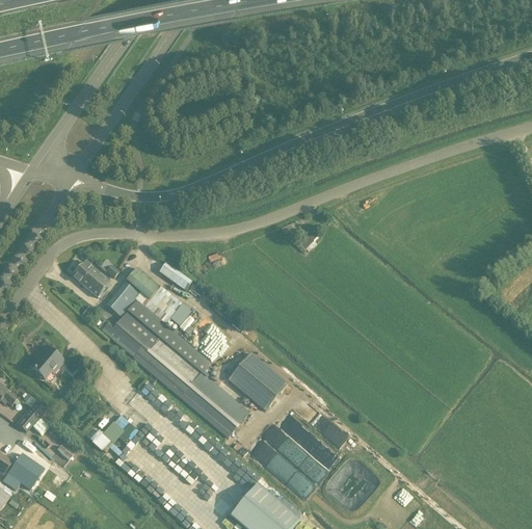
[(316,229),(302,243),(297,238),(303,233),(297,228),(289,236),(303,252),(308,247),(307,246),(309,245),(312,247),(316,242),(314,239),(320,233),(316,229)]
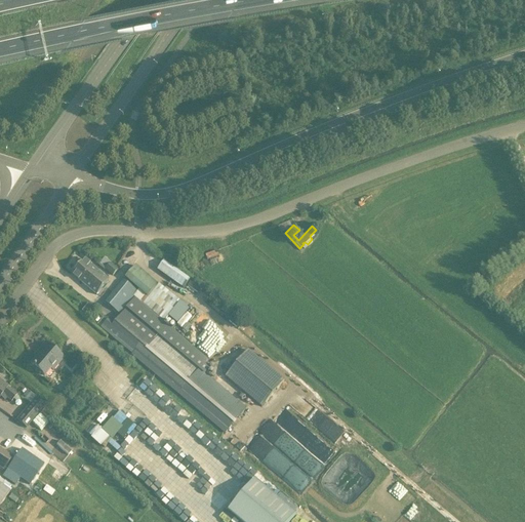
[(207,257),(218,253),(217,248),(205,252),(207,257)]
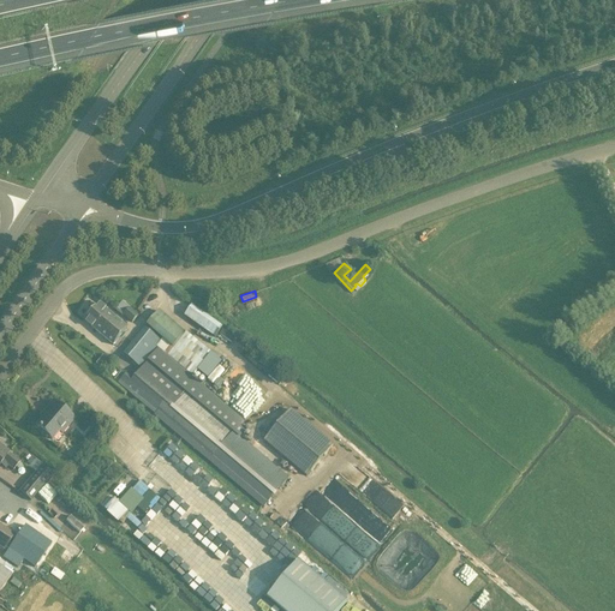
[(113,342),(127,325),(100,301),(85,318),(113,342)]
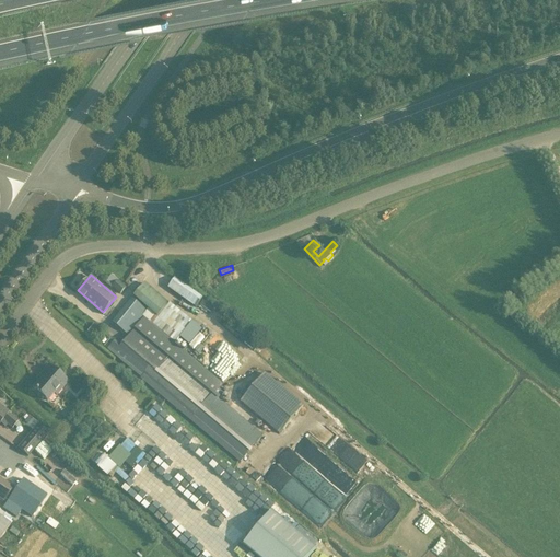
[(126,285),(118,277),(112,285),(120,291),(126,285)]
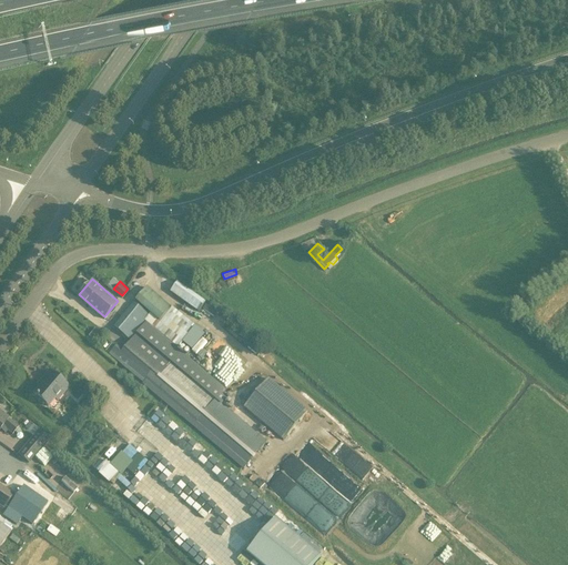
[(200,310),(205,301),(175,281),(170,289),(200,310)]
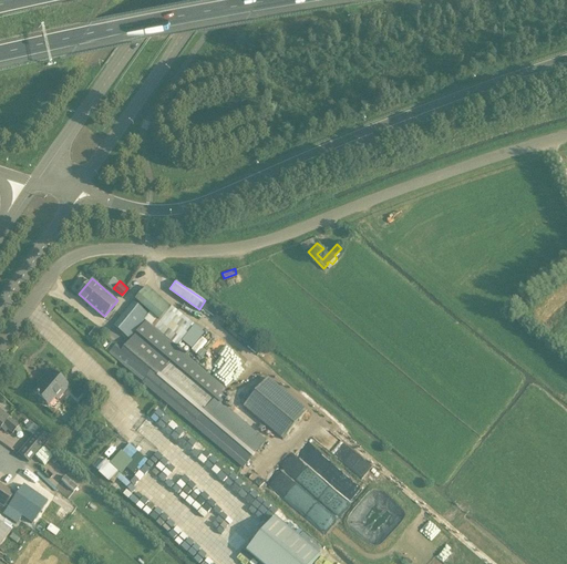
[(246,462),(266,439),(222,402),(227,396),(222,390),(225,386),(177,345),(195,324),(147,284),(134,298),(151,311),(150,313),(134,300),(114,324),(129,337),(145,318),(146,319),(137,330),(122,348),(116,342),(110,351),(142,380),(193,423),(195,420),(246,462)]
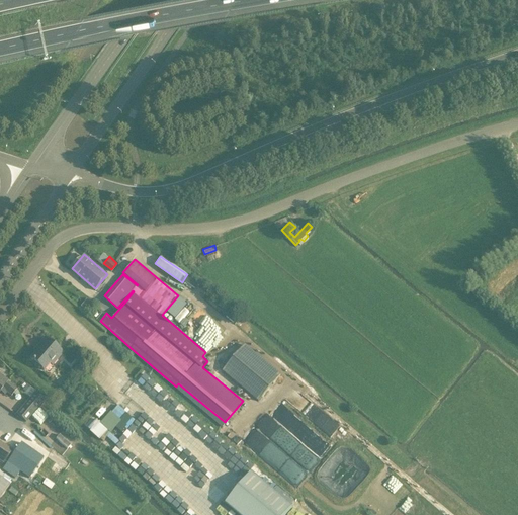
[(236,316),(229,310),(226,315),(233,320),(236,316)]
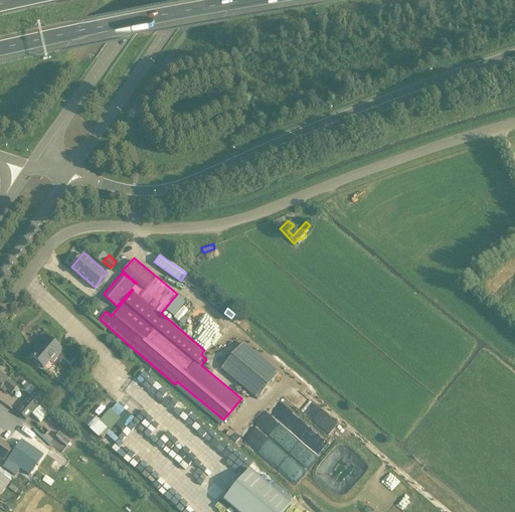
[(40,343),(30,355),(43,366),(49,359),(51,361),(61,349),(44,334),(38,341),(40,343)]
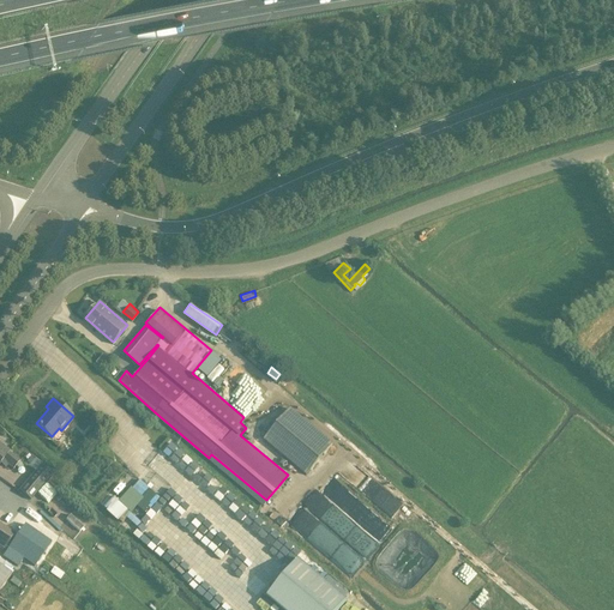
[(264,439),(308,475),(332,442),(290,406),(264,439)]
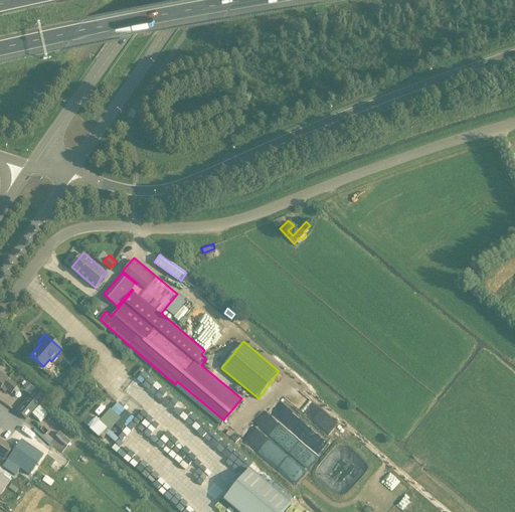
[(0,386),(4,390),(6,387),(11,391),(13,389),(16,385),(7,377),(7,376),(0,369),(0,386)]
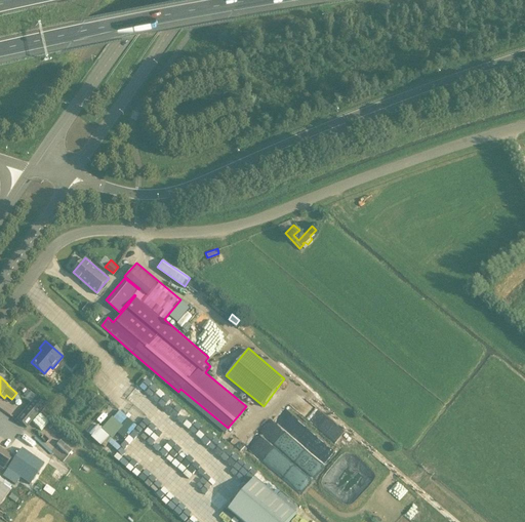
[(26,426),(44,404),(35,396),(16,417),(26,426)]
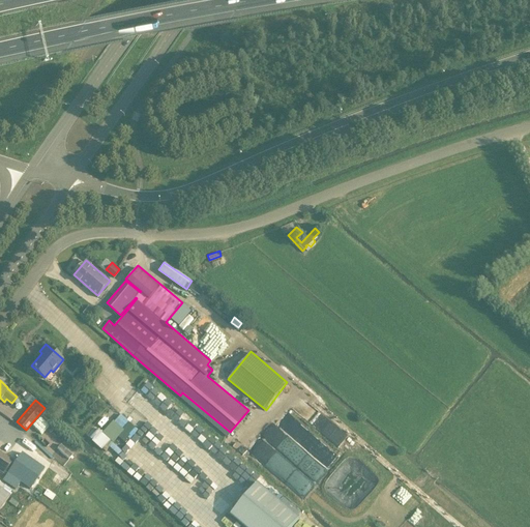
[(121,413),(117,416),(126,425),(130,421),(121,413)]
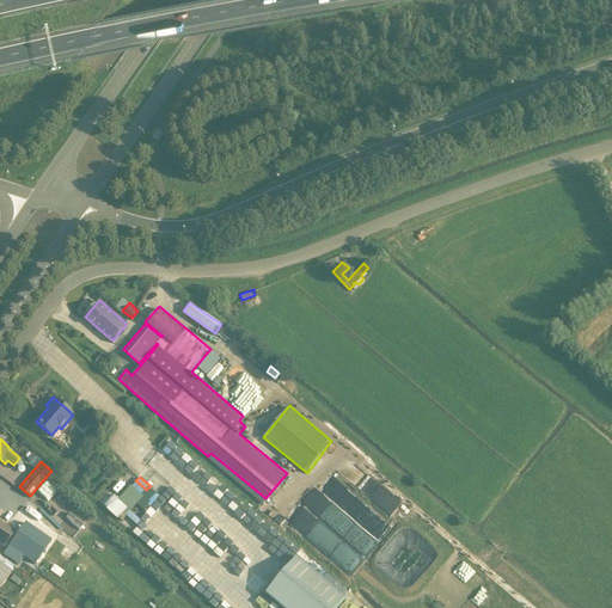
[(189,496),(199,486),(188,477),(179,486),(189,496)]
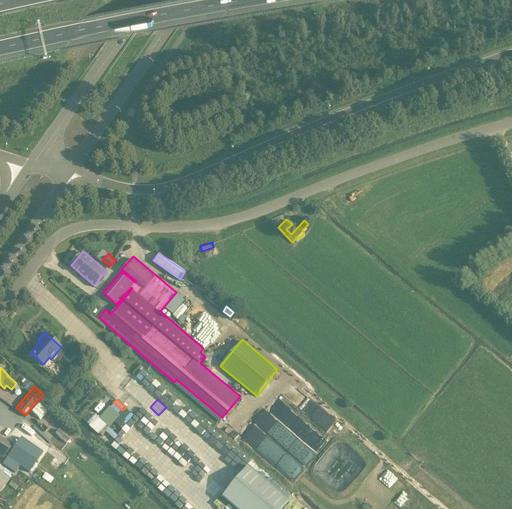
[(113,402),(110,406),(119,414),(122,410),(113,402)]
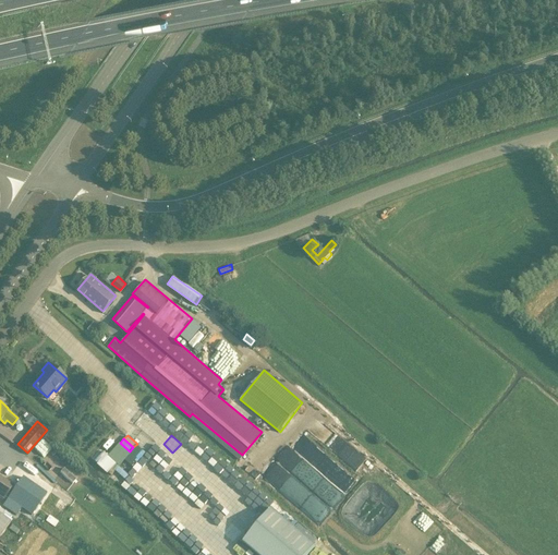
[(99,446),(91,456),(95,459),(104,449),(99,446)]
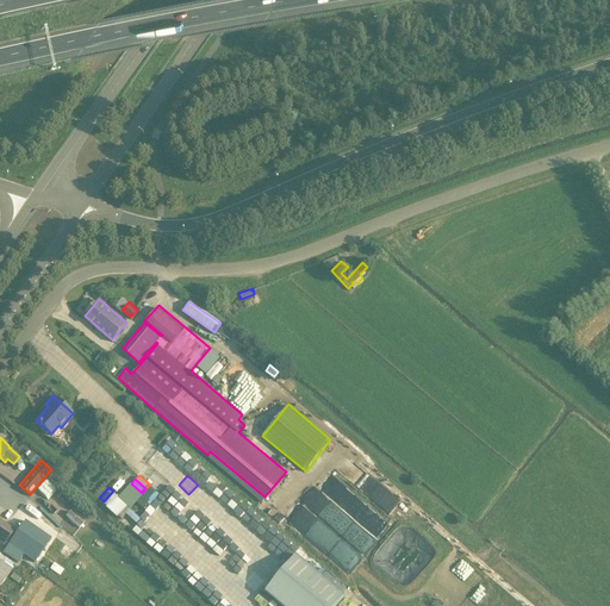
[(113,491),(104,501),(107,505),(117,494),(113,491)]
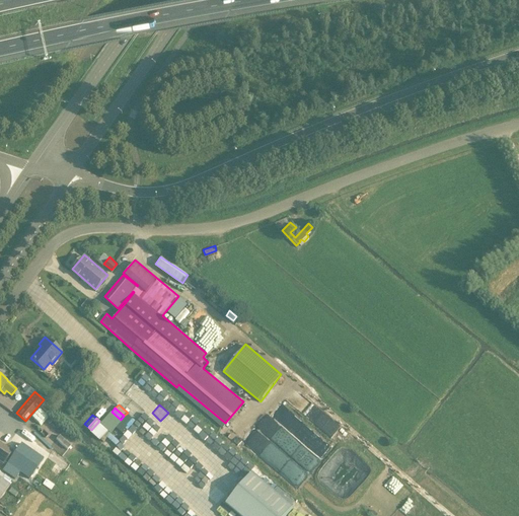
[(107,428),(99,437),(103,440),(112,431),(108,429),(107,428)]
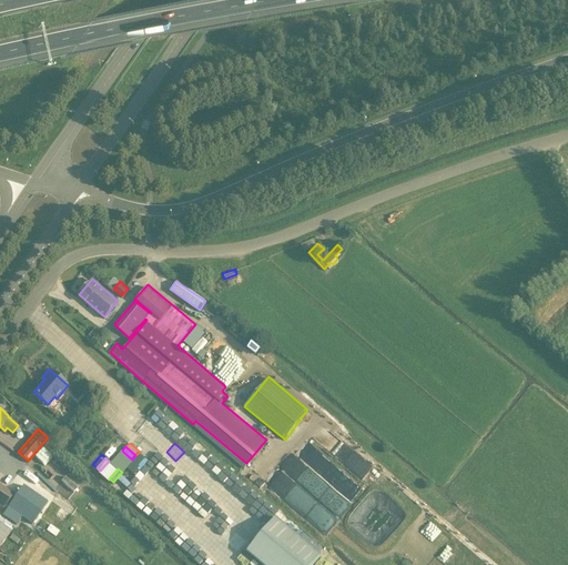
[(64,475),(61,478),(73,490),(77,486),(64,475)]
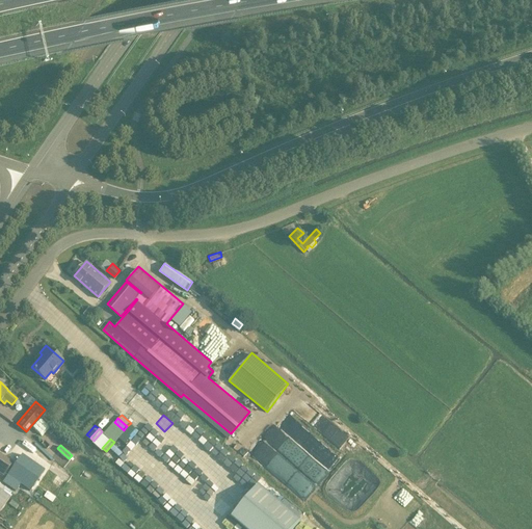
[(117,448),(109,457),(112,460),(121,451),(117,448)]
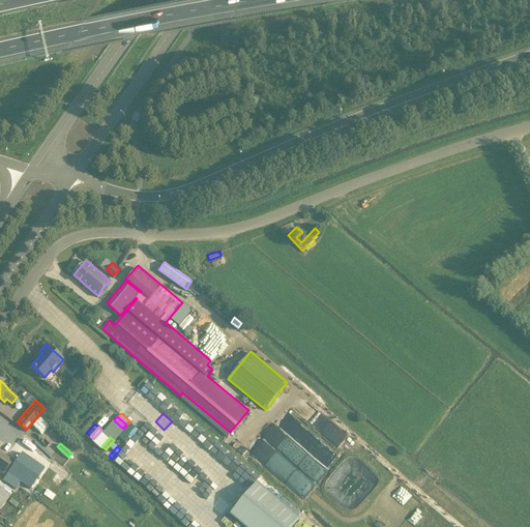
[(0,469),(3,472),(11,461),(12,460),(0,450),(0,469)]
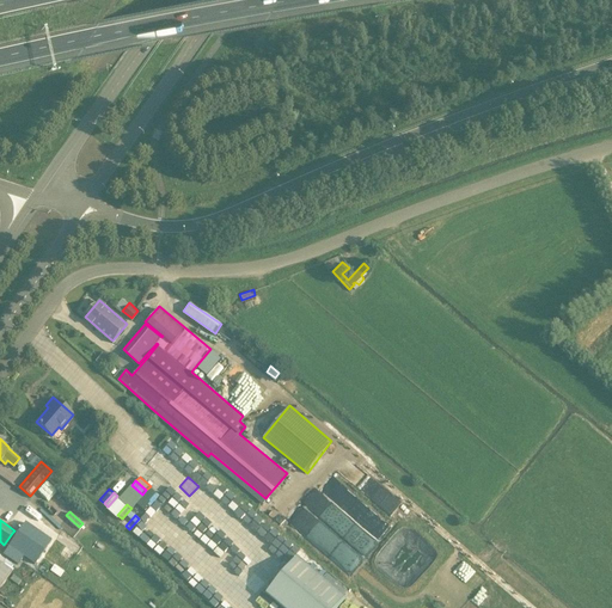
[(25,521),(4,552),(19,563),(24,554),(36,563),(51,539),(25,521)]
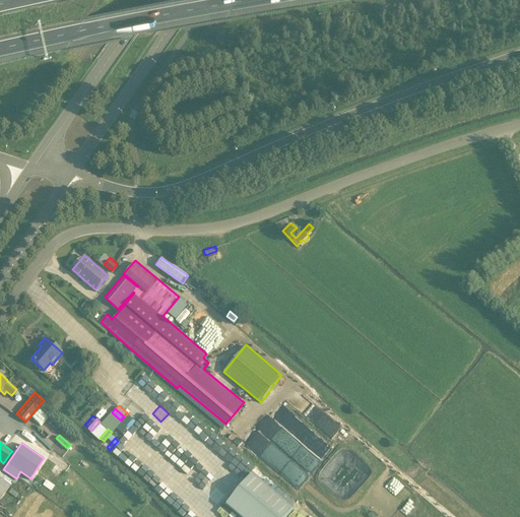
[(252,472),(226,504),(242,516),(284,516),(294,508),(252,472)]
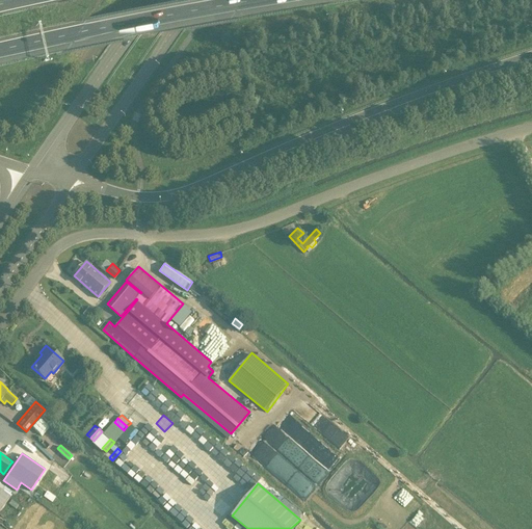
[(0,508),(10,495),(0,487),(0,508)]
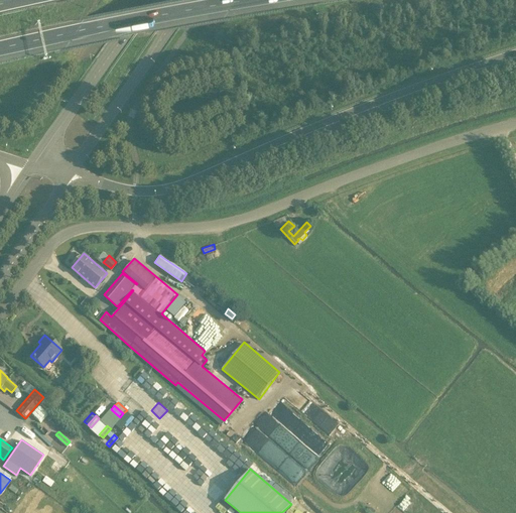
[(45,475),(42,480),(50,486),(53,481),(45,475)]
